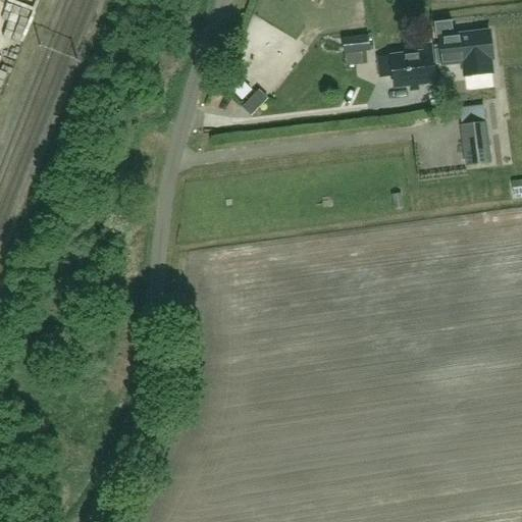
[(454,36),(452,21),(434,23),(436,40),(440,39),(444,65),(464,62),(465,76),(494,72),(489,33),(454,36)]
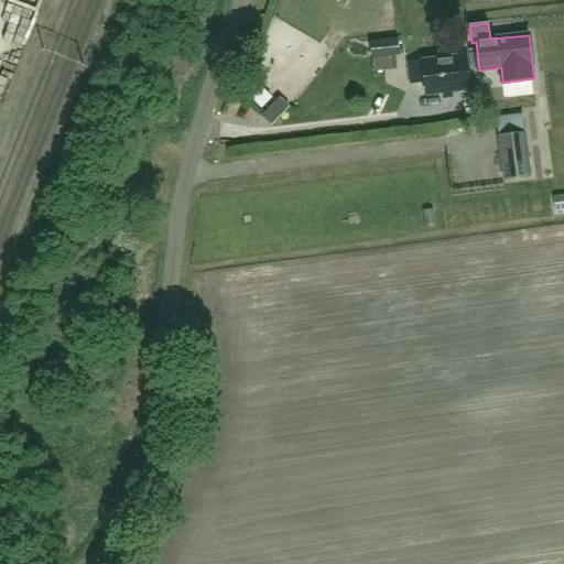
[(464,34),(447,36),(448,45),(465,43),(464,34)]
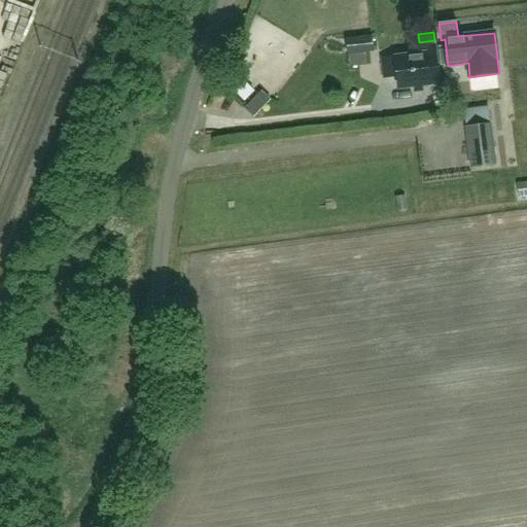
[(347,55),(360,54),(371,53),(370,39),(346,41),(347,55)]
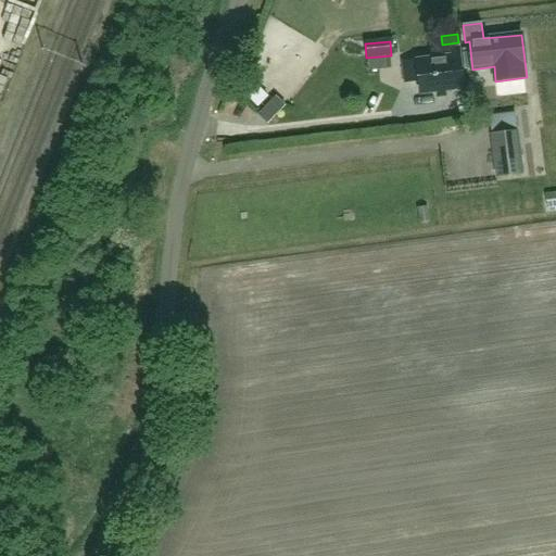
[(417,61),(402,63),(405,83),(419,81),(421,95),(438,92),(438,98),(446,97),(445,91),(465,88),(462,67),(467,66),(465,49),(459,50),(459,48),(452,49),(453,57),(417,61)]
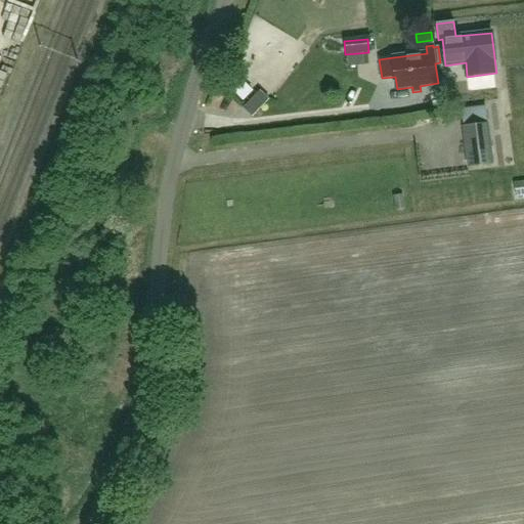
[(469,166),(493,164),(486,107),(463,110),(469,166)]
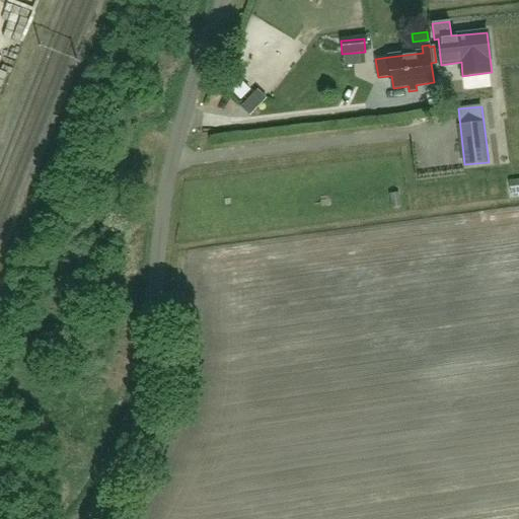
All buildings are outlined.
